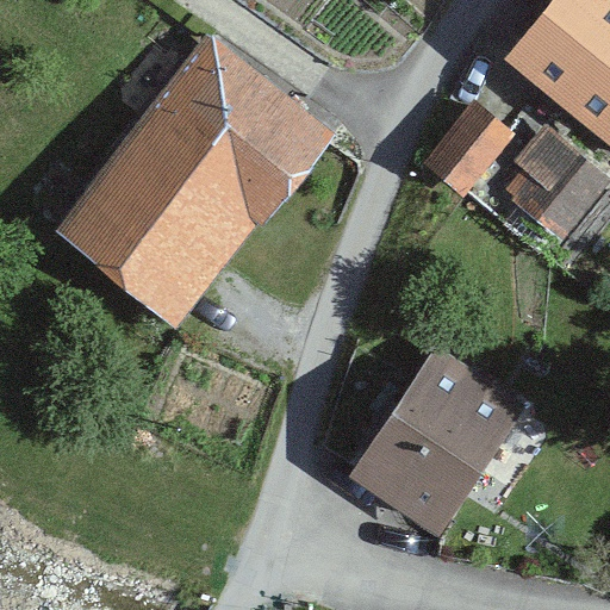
[(609,0),(553,0),(505,57),(609,145),(609,0)]
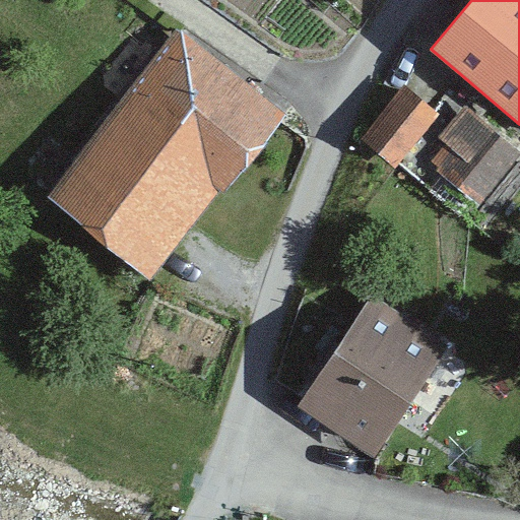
[(282,118),(172,33),(42,199),(150,282),(220,193),(222,195),(282,118)]
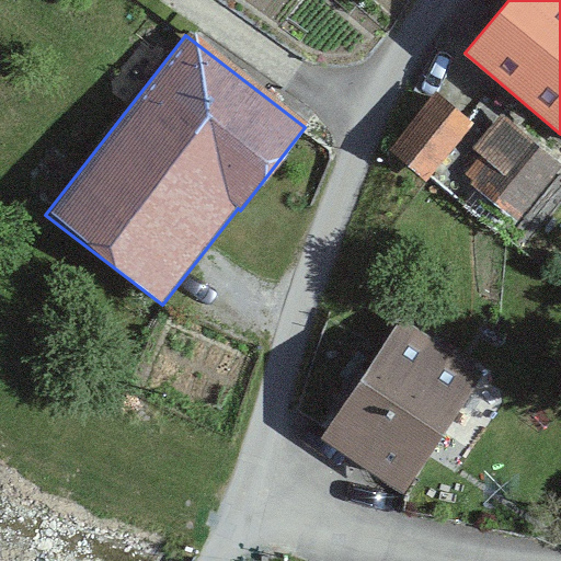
[(464,121),(430,95),(384,156),(418,181),(464,121)]
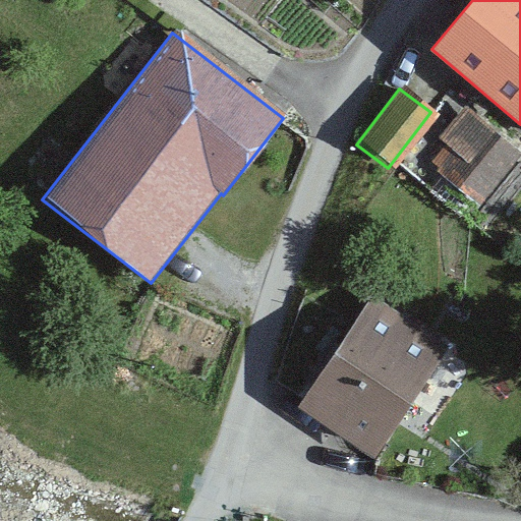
[(514,159),(456,115),(436,142),(443,148),(427,167),(478,207),(514,159)]
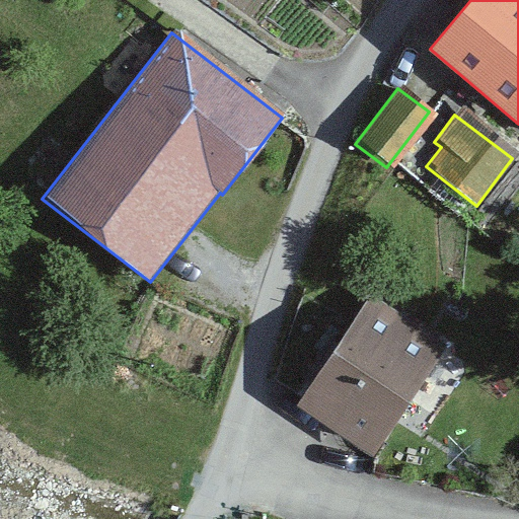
[(445,347),(372,298),(298,408),(371,456),(445,347)]
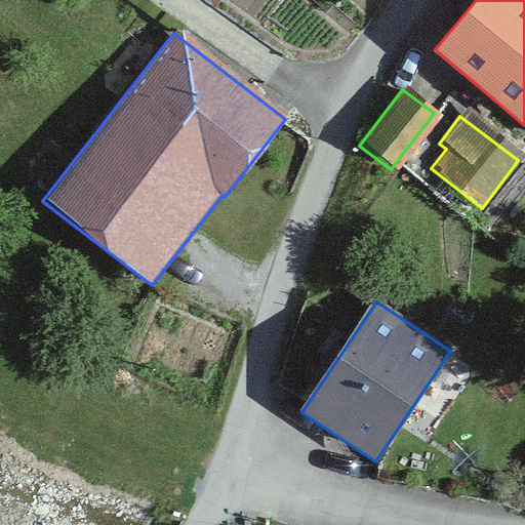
All buildings are outlined.
